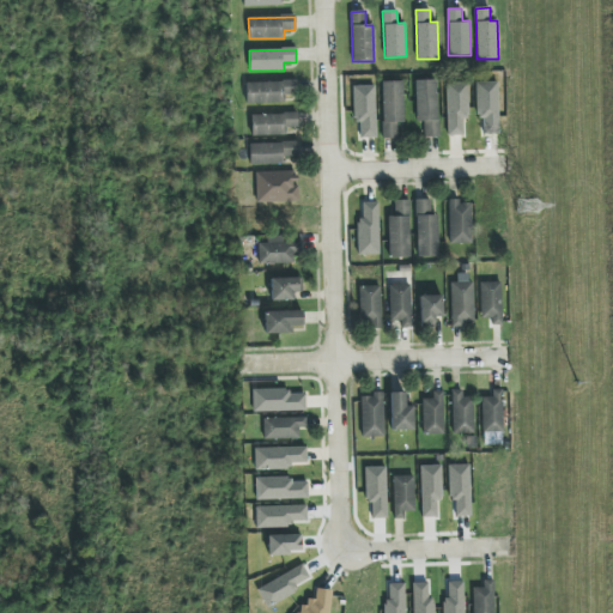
[(437,80),(416,80),(417,123),(424,123),(424,138),(438,137),(437,80)]
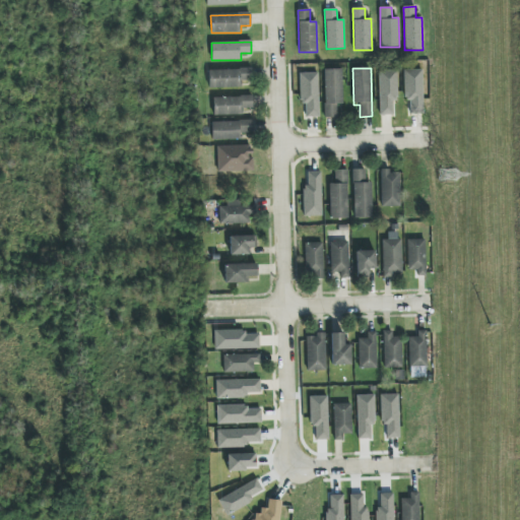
[(209,88),(242,87),(242,81),(252,81),(252,69),(208,70),(209,88)]
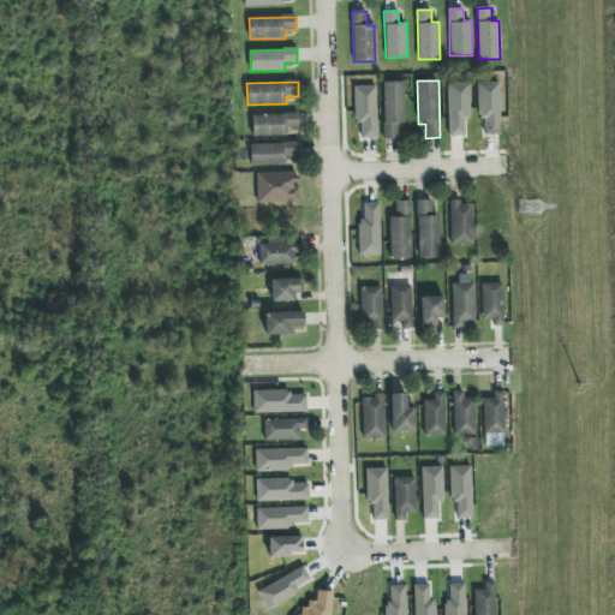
[(384,139),(399,139),(399,124),(405,124),(405,82),(383,82),(384,139)]
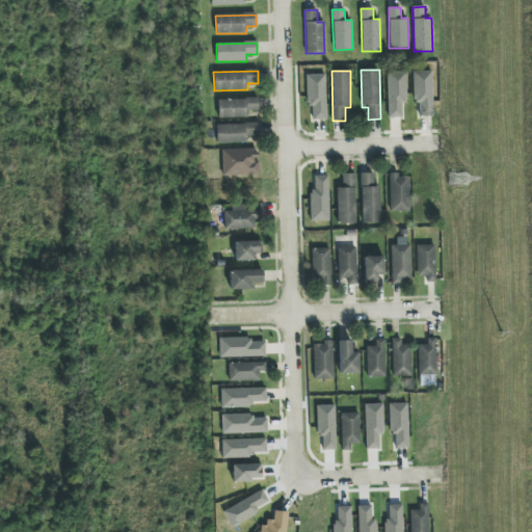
[(407,103),(406,72),(388,73),(389,118),(403,117),(402,103),(407,103)]
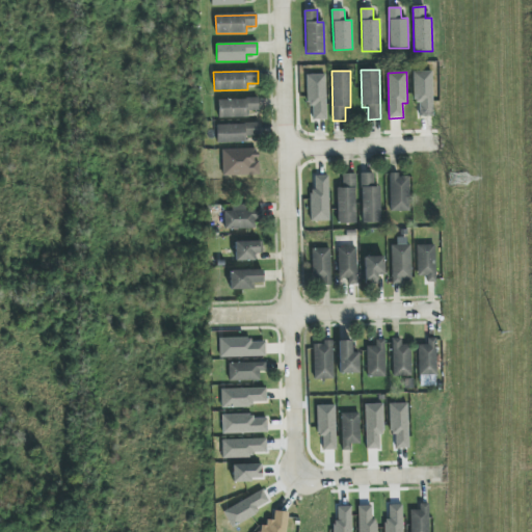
[(413,72),(414,102),(419,102),(419,117),(433,117),(431,72),(413,72)]
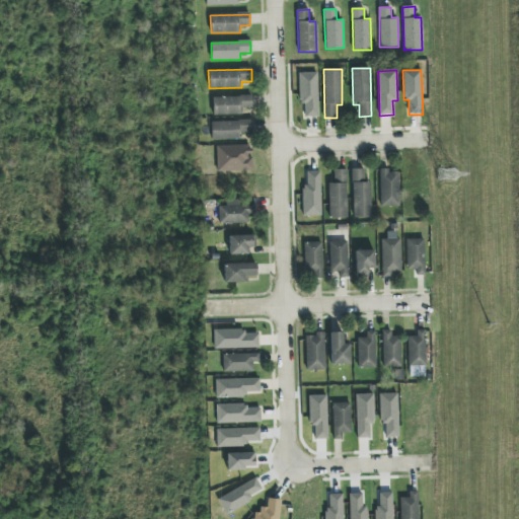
[(298,73),(300,103),(304,103),(304,118),(318,117),(317,72),(298,73)]
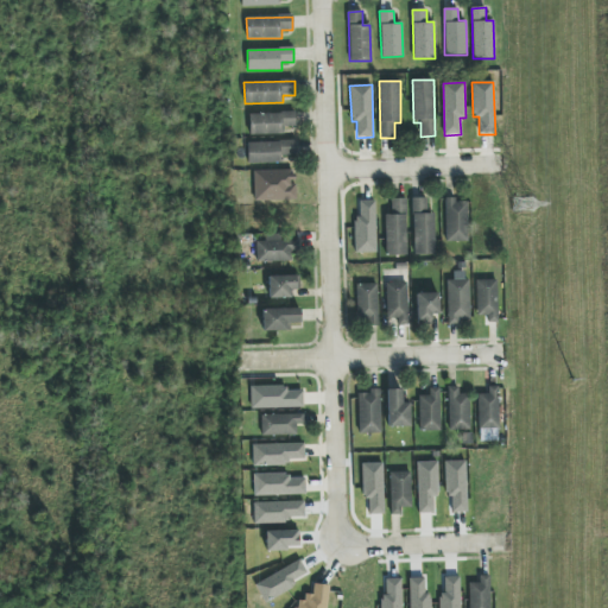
[(249,135),(284,134),(284,127),(296,126),(295,113),(249,114),(249,135)]
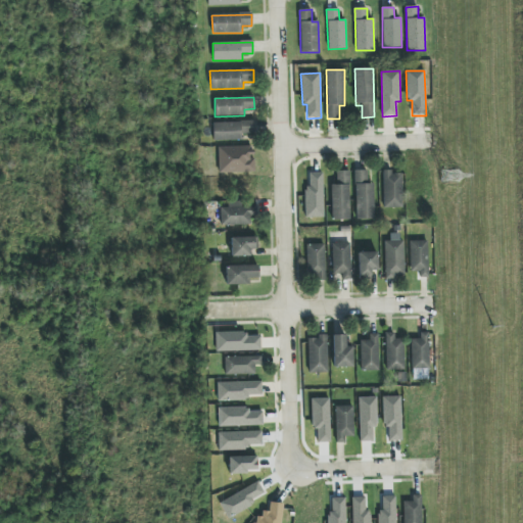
[(254,134),(253,122),(214,123),(214,141),(241,141),(241,134),(254,134)]
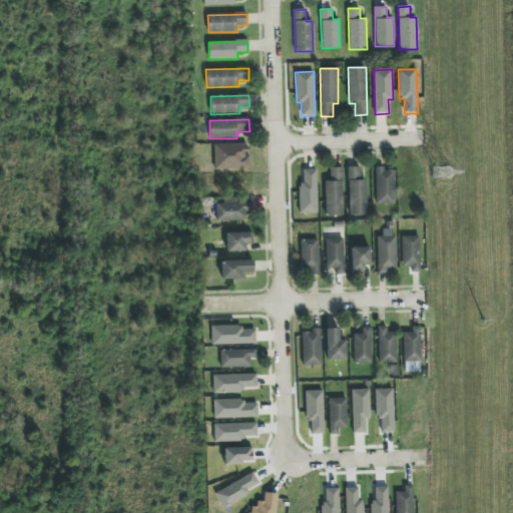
[(366,180),(361,180),(360,167),(348,167),(349,215),(367,215),(366,180)]
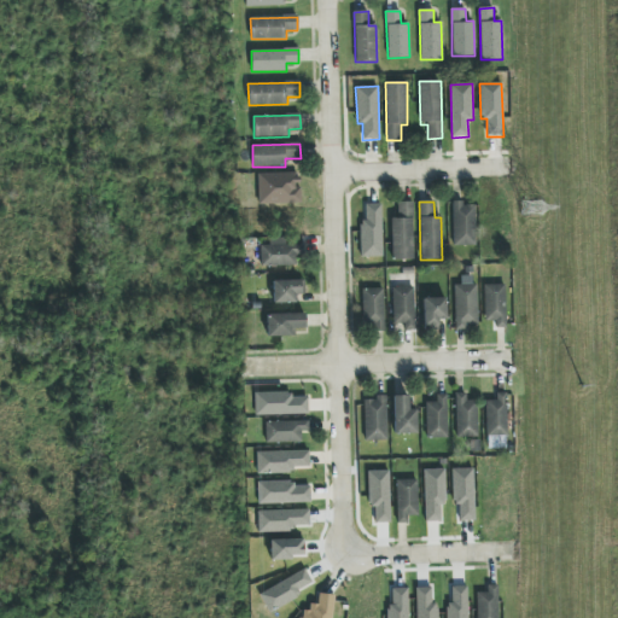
[(391,219),(392,261),(414,261),(412,203),(397,203),(398,219),(391,219)]
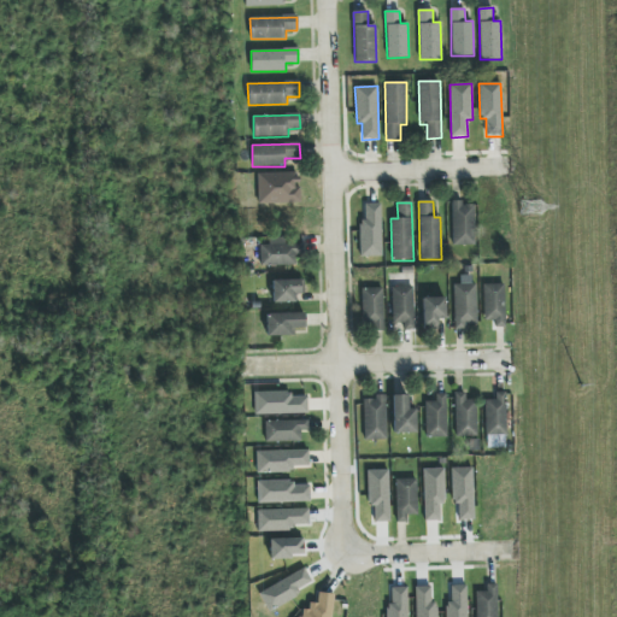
[(475,204),(452,203),(452,245),(474,246),(475,204)]
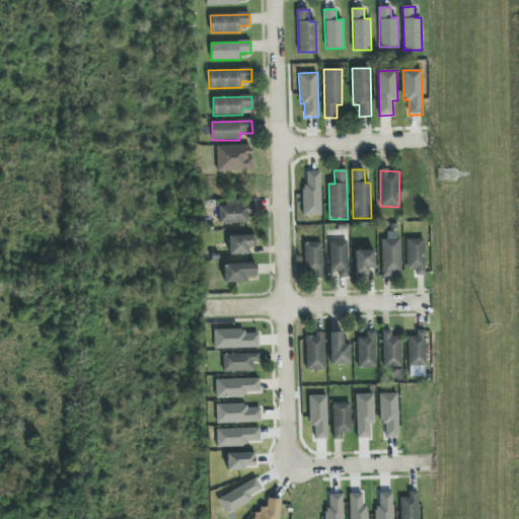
[(321,216),(320,171),(306,171),(307,187),(302,187),(303,217),(321,216)]
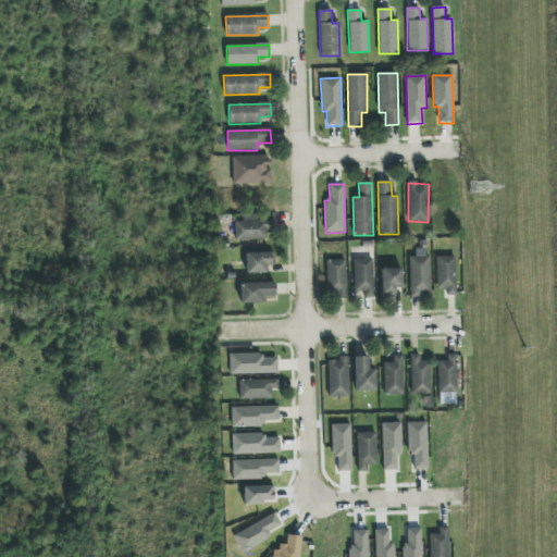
[(235,221),(235,240),(268,239),(267,230),(273,230),(273,221),(257,221),(257,214),(243,215),(243,221),(235,221)]
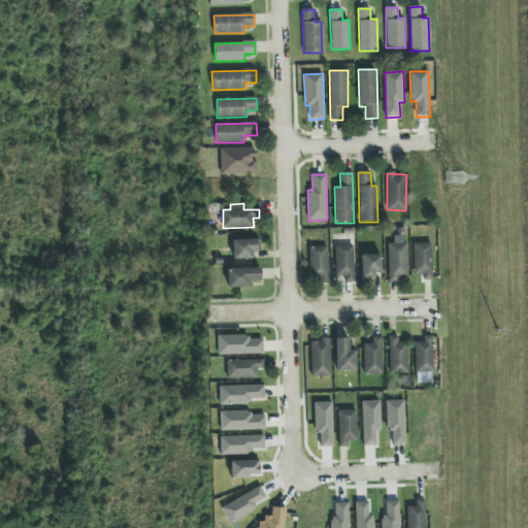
[(389,282),(399,282),(399,278),(407,278),(406,235),(394,236),(394,243),(388,243),(389,282)]
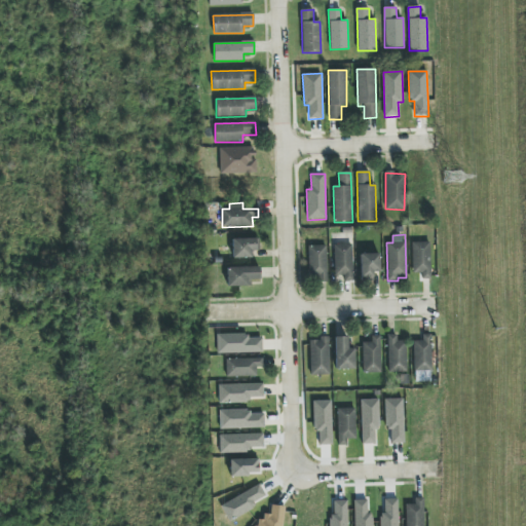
[(232,259),(252,258),(251,251),(258,251),(258,238),(232,239),(232,259)]
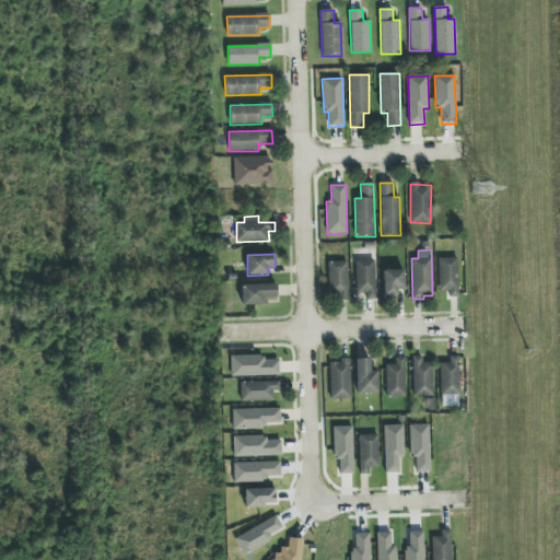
[(438,258),(439,291),(448,291),(448,298),(458,298),(457,258),(438,258)]
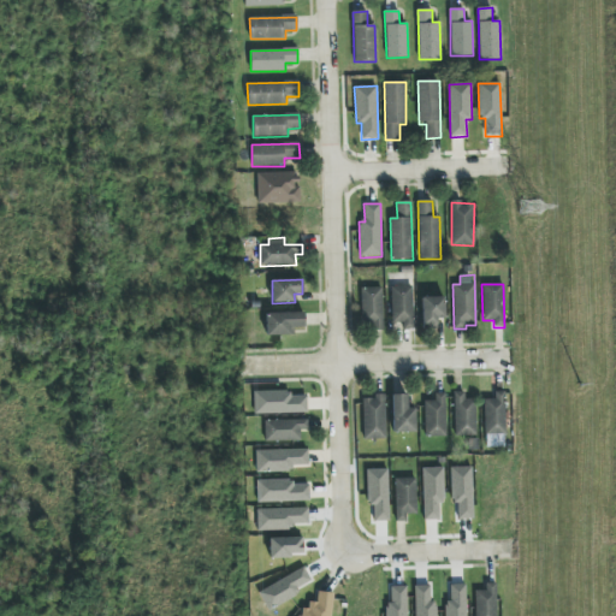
[(391,323),(403,323),(403,329),(414,329),(414,286),(391,286),(391,323)]
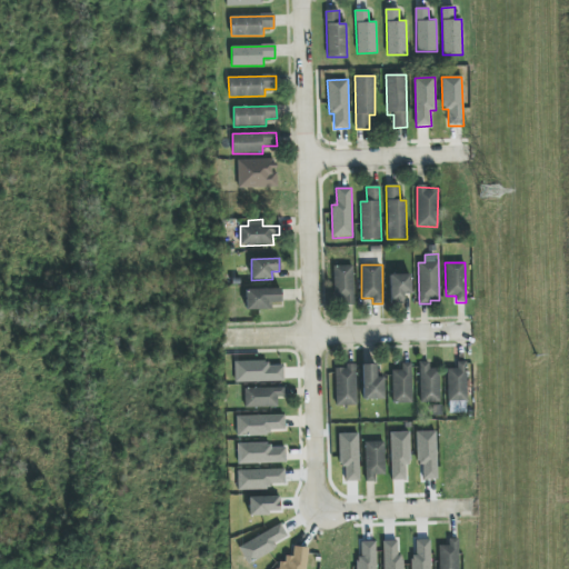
[(333,267),(335,303),(353,302),(352,266),(333,267)]
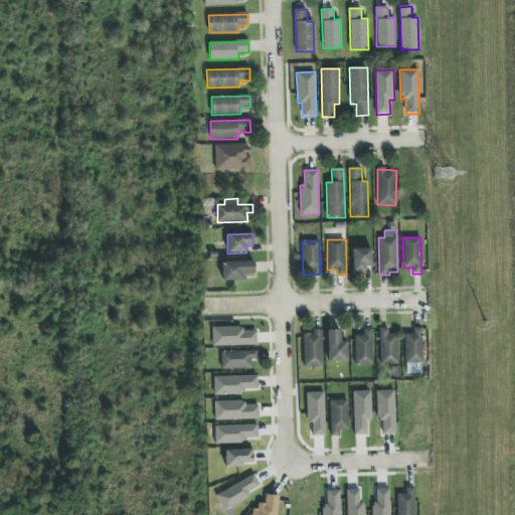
[(369,248),(353,248),(354,273),(370,272),(369,248)]
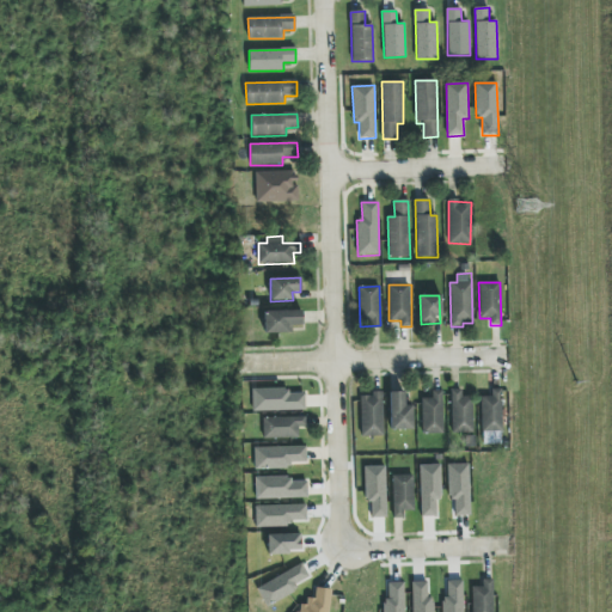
[(303,311),(264,312),(264,334),(293,334),(292,325),(303,325),(303,311)]
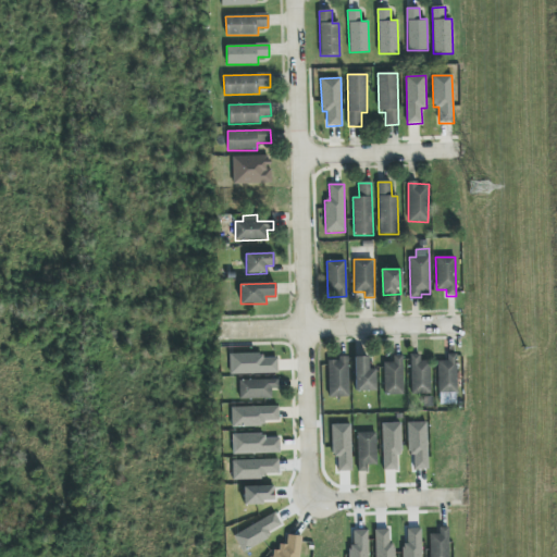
[(230,375),(277,373),(277,358),(261,358),(261,354),(230,355),(230,375)]
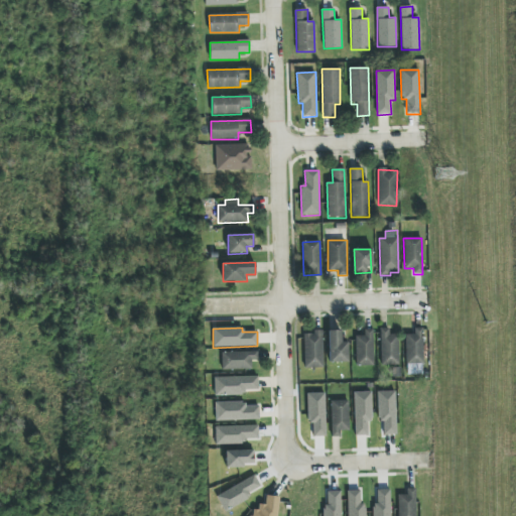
[(406,365),(423,364),(423,328),(414,329),(414,335),(405,335),(406,365)]
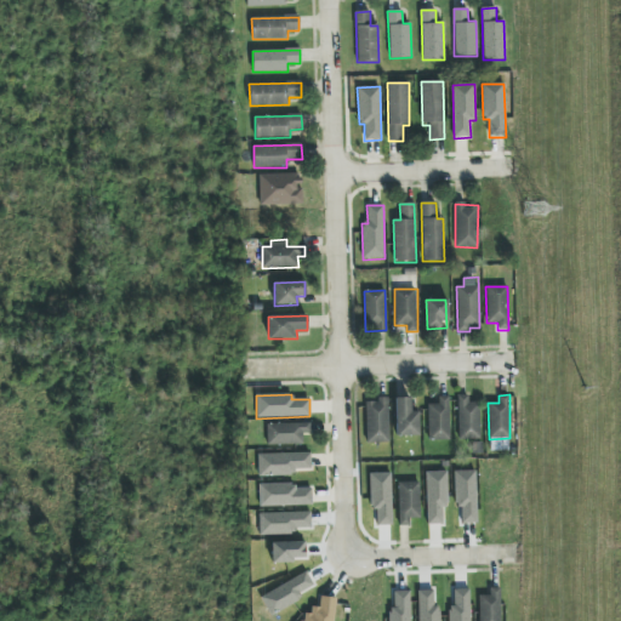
[(480,439),(479,403),(468,403),(468,396),(457,396),(457,440),(480,439)]
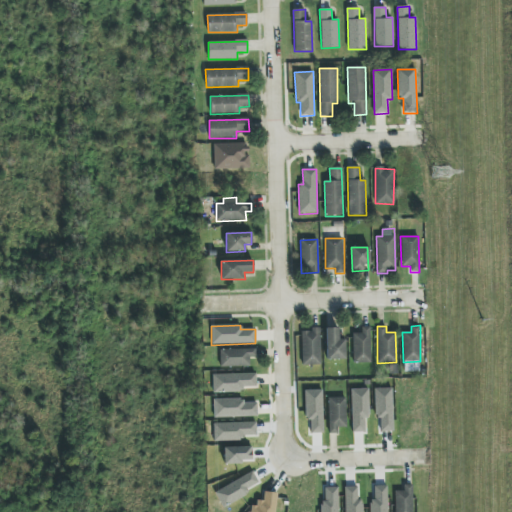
[(353,334),(354,363),(371,363),(370,327),(361,327),(361,333),(353,334)]
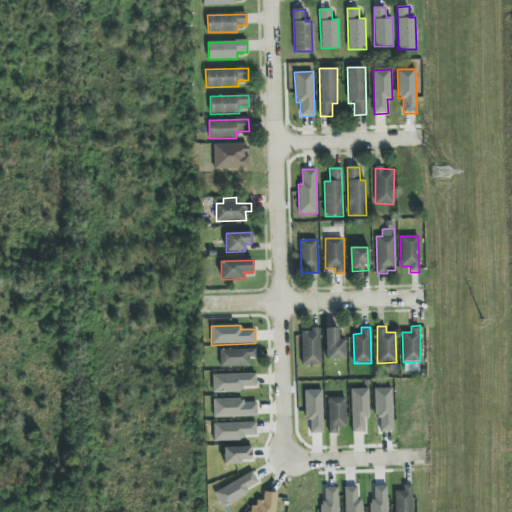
[(345,360),(345,339),(339,339),(339,328),(326,328),(326,360),(345,360)]
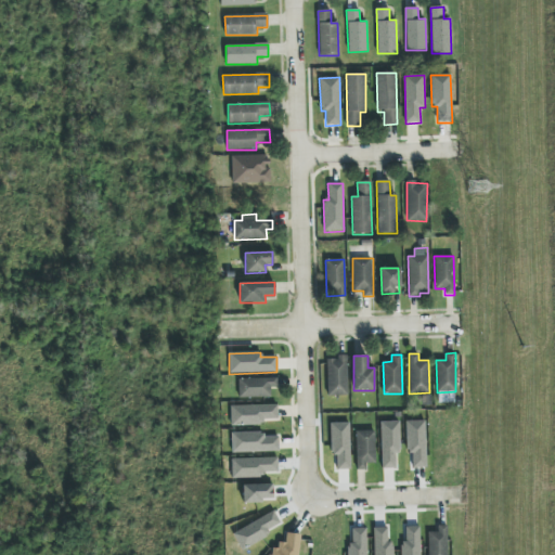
[(326,358),(327,396),(348,396),(347,358),(326,358)]
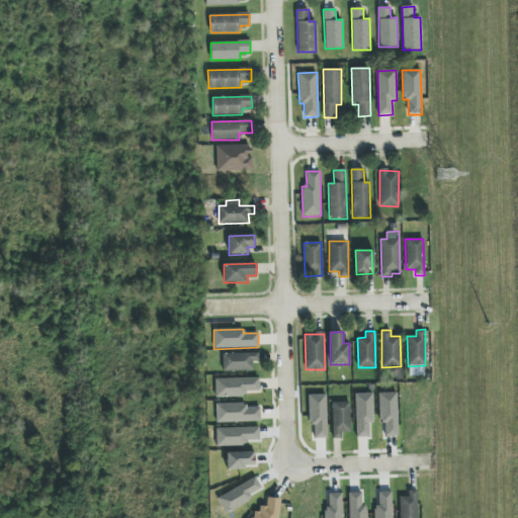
[(223,371),(253,370),(252,361),(259,361),(258,353),(223,354),(223,371)]
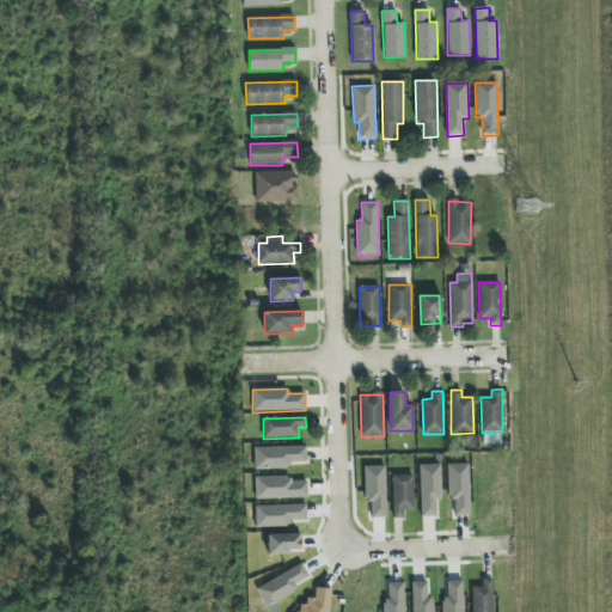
[(255,470),(289,469),(289,463),(306,463),(306,447),(255,448),(255,470)]
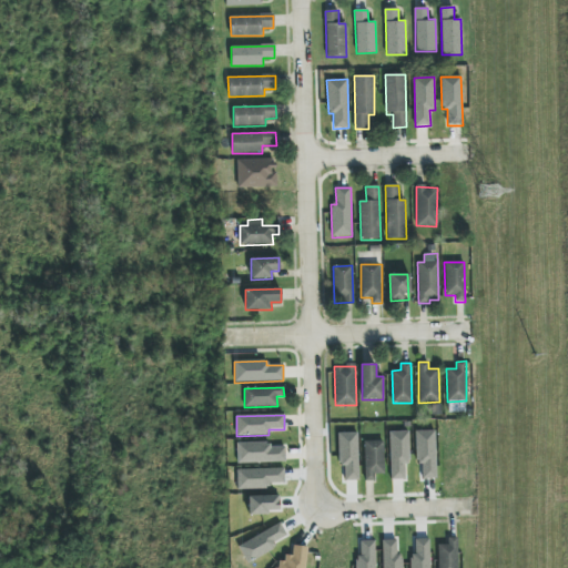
[(435,430),(415,430),(416,464),(422,464),(422,479),(436,479),(435,430)]
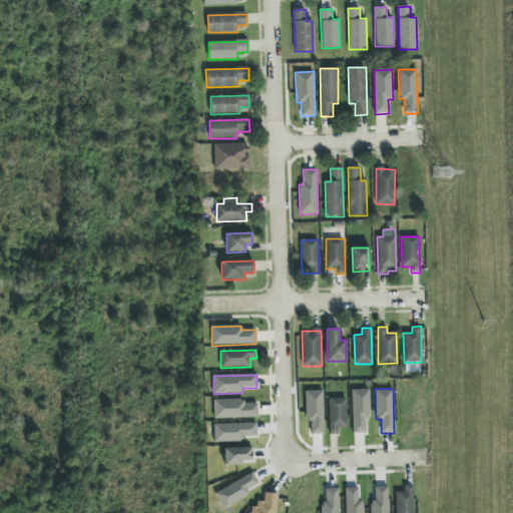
[(370,419),(369,390),(351,390),(353,434),(366,433),(366,419),(370,419)]
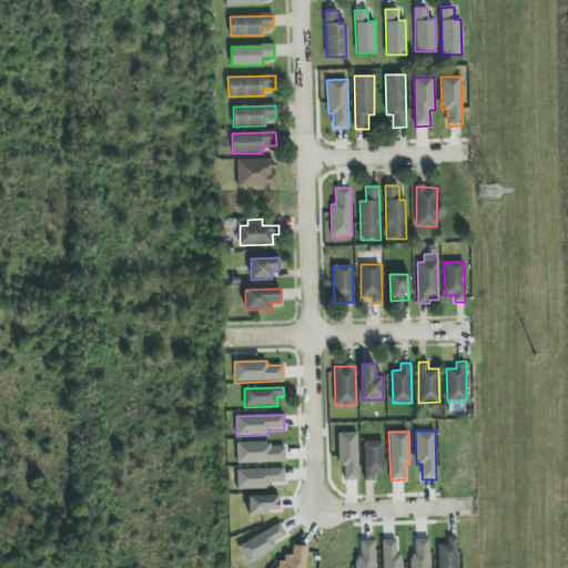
[(357,433),(337,433),(338,465),(343,465),(344,482),(358,482),(357,433)]
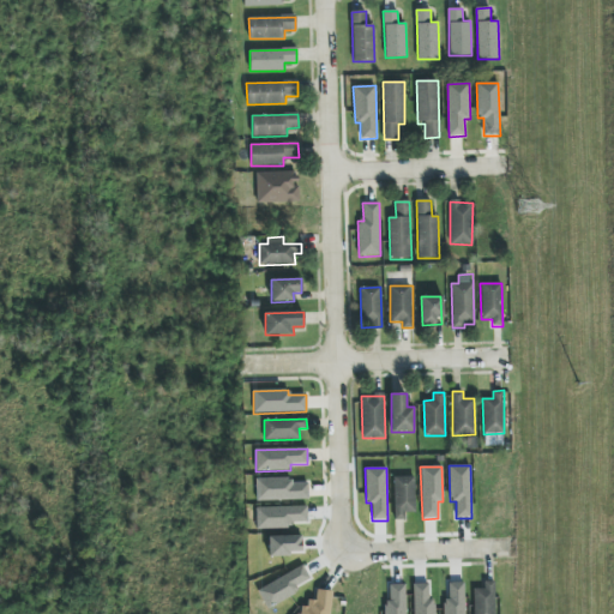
[(415,512),(414,477),(393,477),(395,521),(404,521),(404,513),(415,512)]
